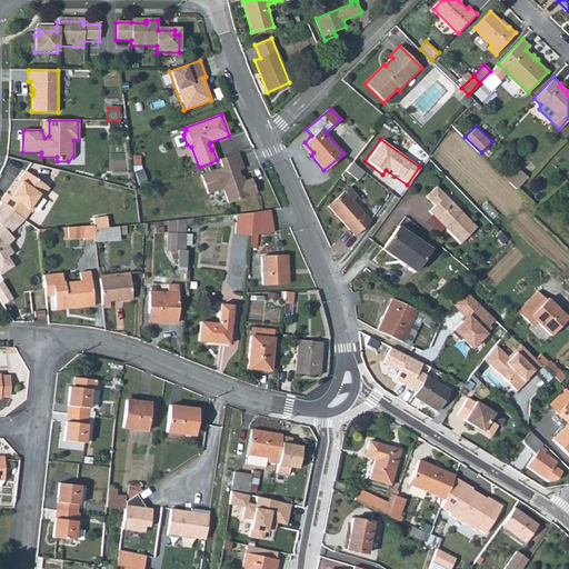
[(301,145),(311,156),(313,152),(305,142),(301,145)]
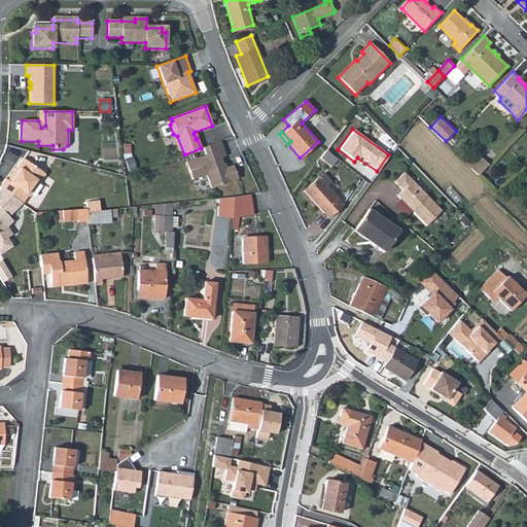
[(233,166),(226,168),(224,164),(222,165),(220,159),(225,156),(220,142),(203,148),(206,155),(185,163),(192,180),(206,175),(211,188),(238,179),(233,166)]
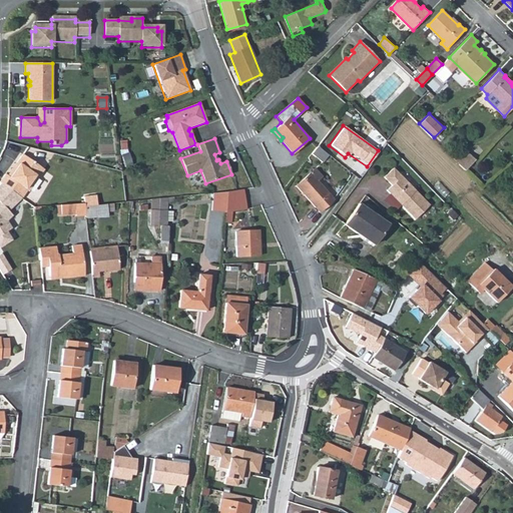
[(458,162),(469,151),(463,145),(452,156),(458,162)]
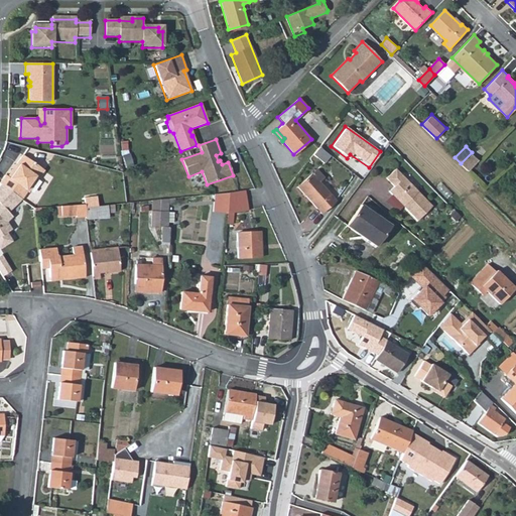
[(318,147),(312,154),(324,162),(329,155),(318,147)]
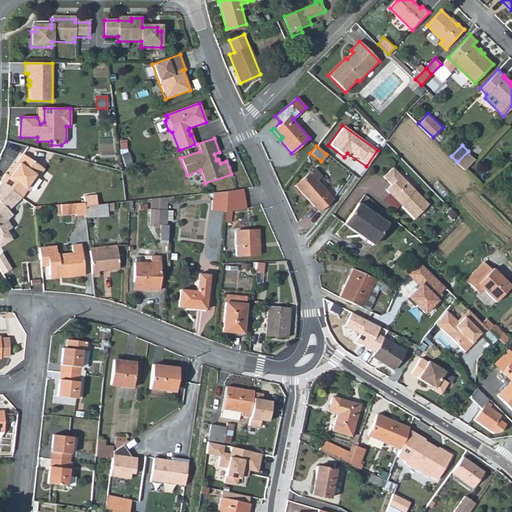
[(121,150),(120,150),(125,166),(132,164),(127,150),(126,150),(121,150)]
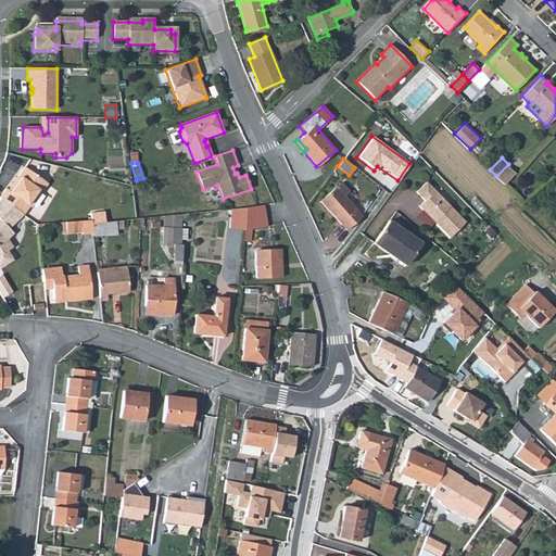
[(504,184),(516,171),(508,164),(496,176),(504,184)]
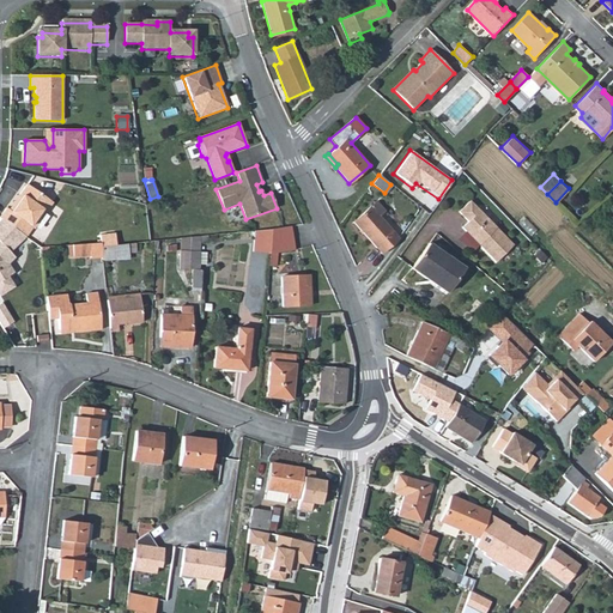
[(0,217),(0,219),(1,220),(0,220),(0,293),(13,287),(7,277),(13,273),(7,263),(14,258),(8,252),(25,237),(32,228),(30,225),(41,210),(44,212),(52,202),(26,184),(8,211),(6,208),(0,217)]
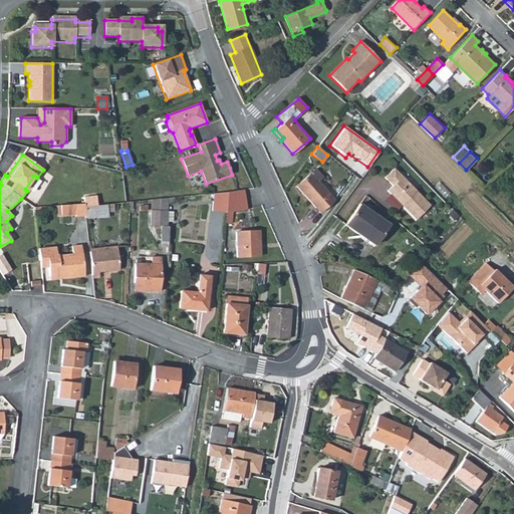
[(322,176),(315,169),(296,186),(319,212),(334,199),(318,180),(322,176)]
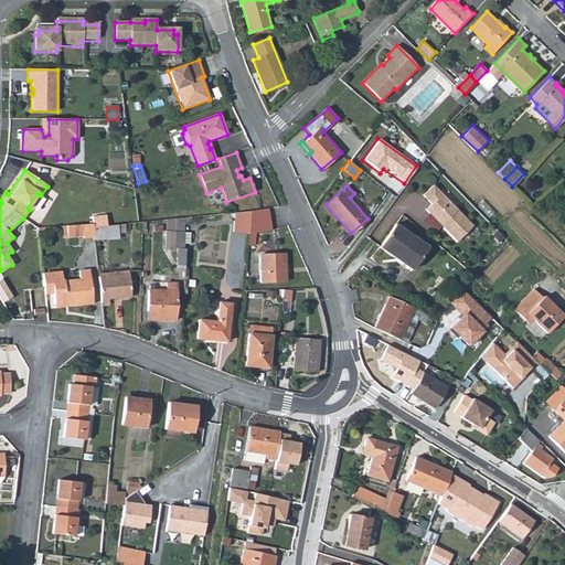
[(472,226),(434,187),(424,196),(432,205),(426,211),(456,241),(472,226)]
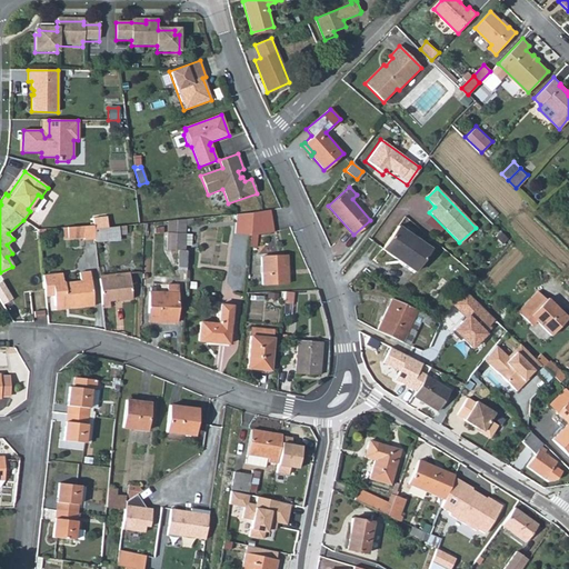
[(30,211),(31,211),(41,197),(38,195),(28,209),(30,211)]
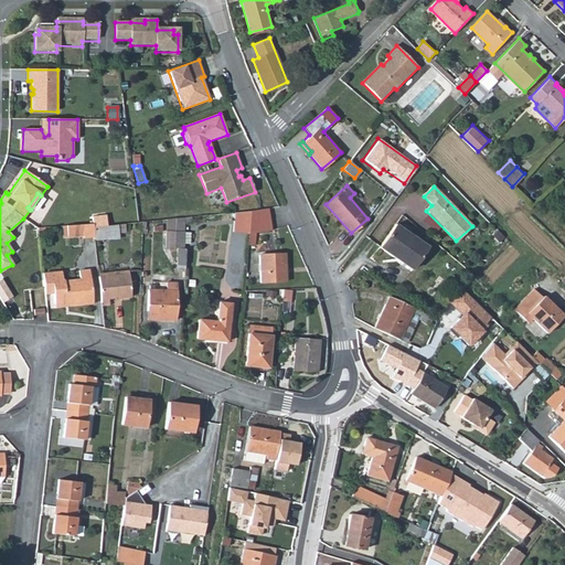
[(270,230),(266,209),(249,211),(247,233),(255,233),(270,230)]
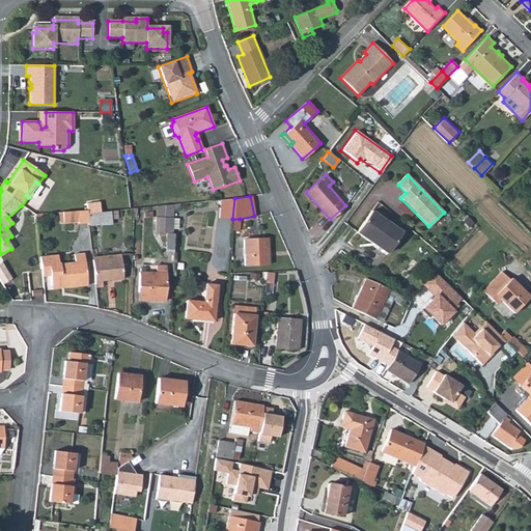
[(220,218),(232,219),(234,198),(222,199),(220,218)]
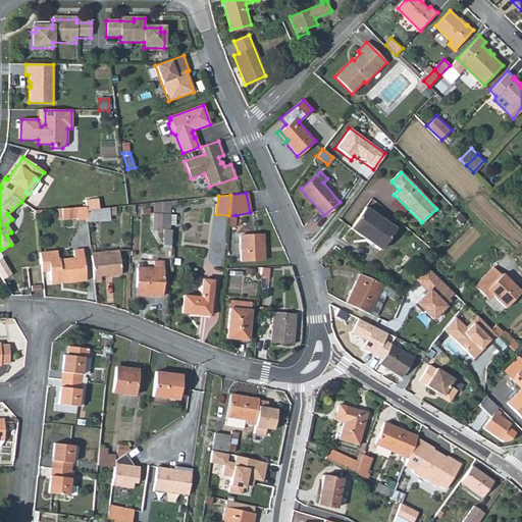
[(84,200),(85,206),(86,210),(98,208),(97,199),(84,200)]
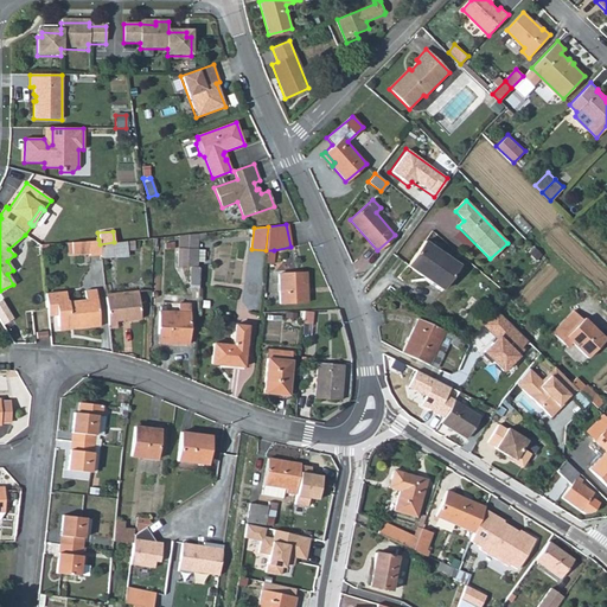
[(197,234),(186,234),(186,249),(197,249),(197,234)]
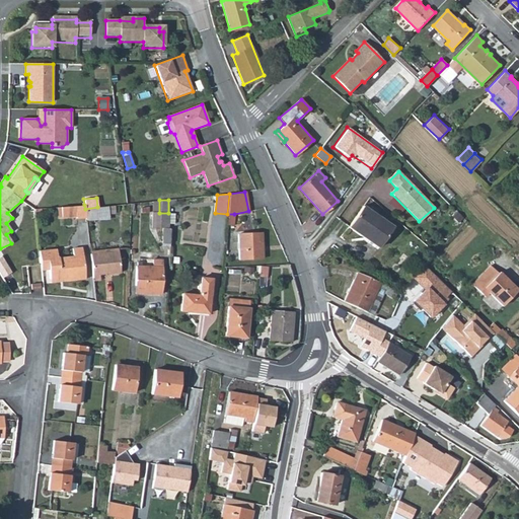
[(85,217),(85,209),(84,205),(61,207),(62,217),(75,215),(76,218),(85,217)]
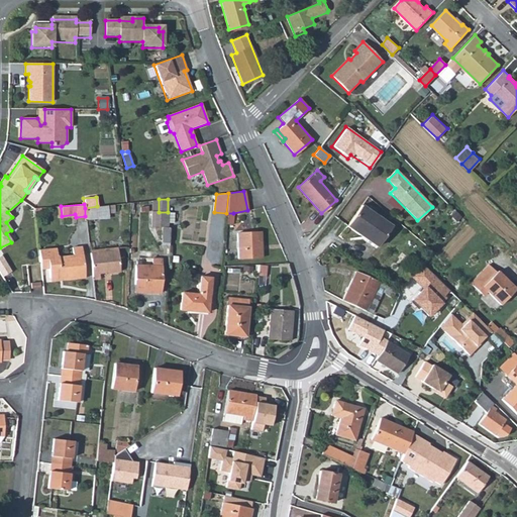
[(108,212),(107,205),(97,206),(85,208),(85,216),(86,219),(107,218),(108,212)]
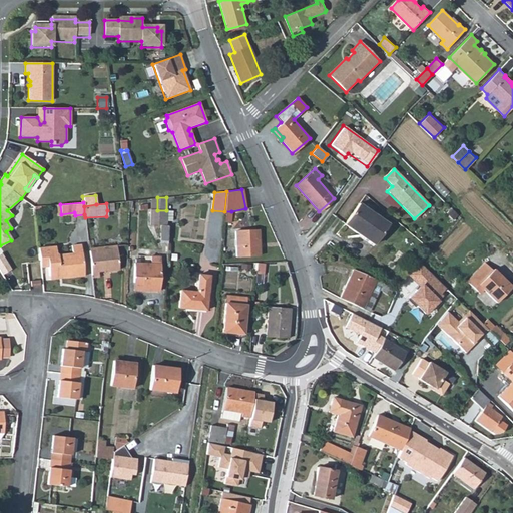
[(359,203),(344,224),(373,244),(387,223),(359,203)]
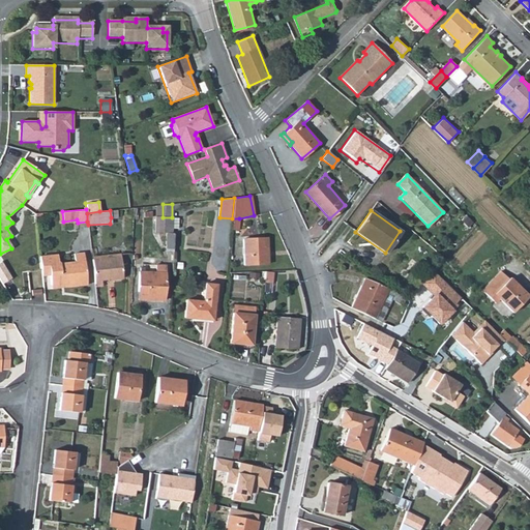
[(163,233),(163,217),(154,217),(154,233),(163,233)]
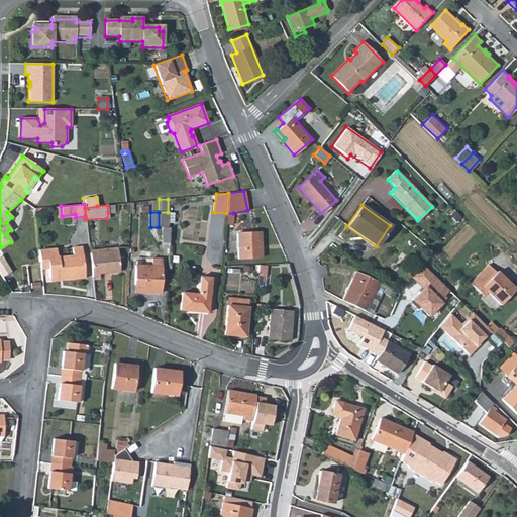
[(159,227),(160,227),(167,227),(168,212),(159,212),(159,227)]
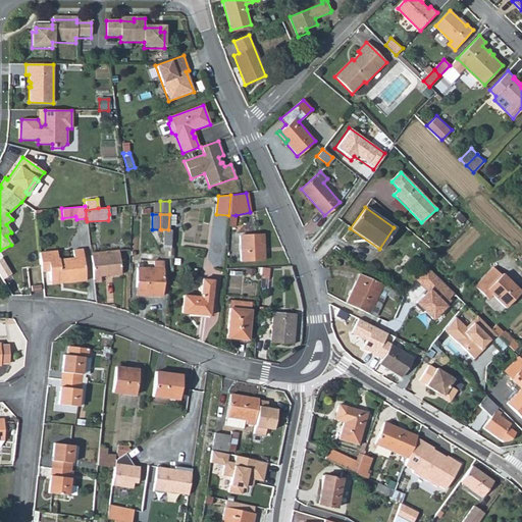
[(161,245),(170,245),(170,229),(168,229),(161,229),(161,245)]
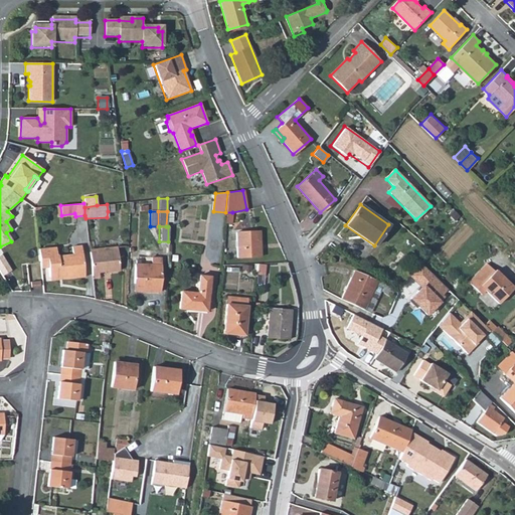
[(260,231),(235,232),(237,260),(262,258),(260,231)]
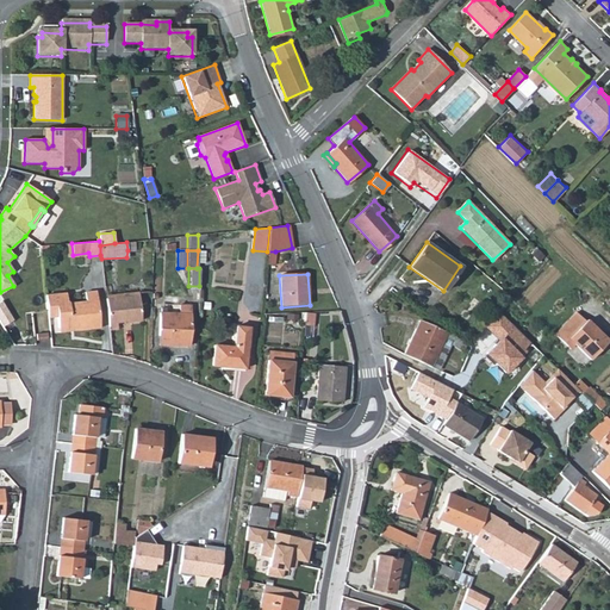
[(45,294),(48,316),(56,316),(57,328),(73,325),(74,330),(99,328),(95,291),(83,292),(85,302),(69,303),(66,299),(64,292),(45,294)]
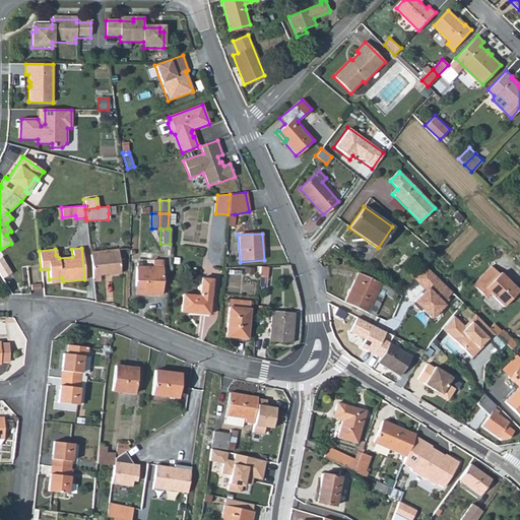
[(92,275),(99,275),(120,272),(118,252),(89,255),(92,275)]
